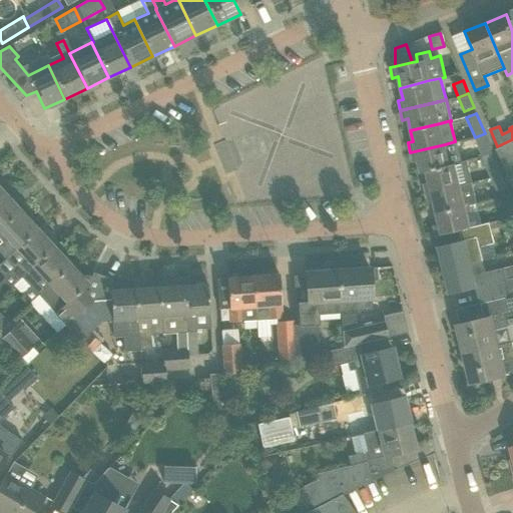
[(488,147),(490,147),(485,133),(475,137),(482,156),(492,154),(488,147)]
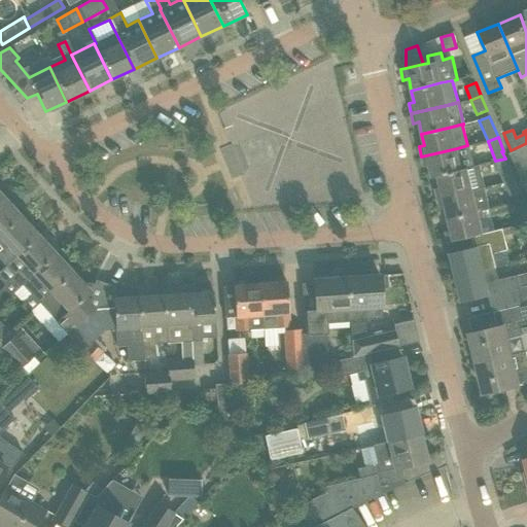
[(526,143),(510,153),(526,159),(526,143)]
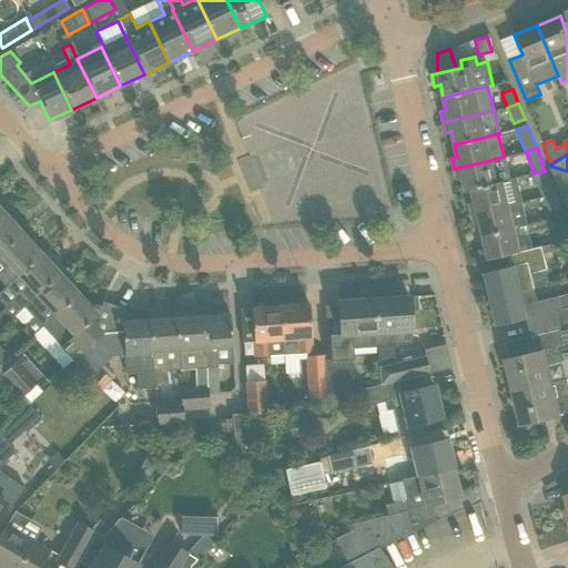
[(463,178),(466,191),(504,181),(510,179),(506,156),(505,158),(504,156),(493,160),(454,169),(457,180),(463,178)]
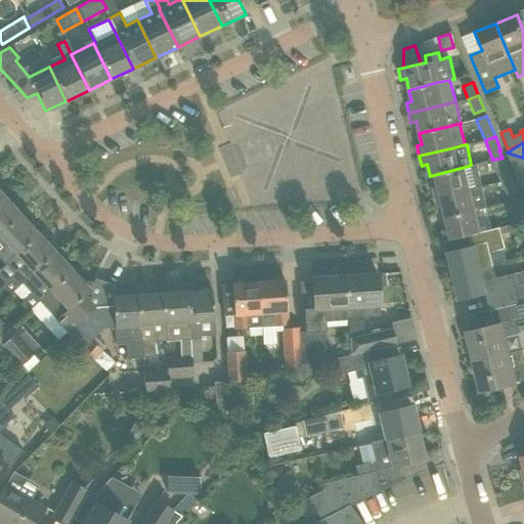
[(523,158),(507,153),(521,184),(523,182),(523,158)]
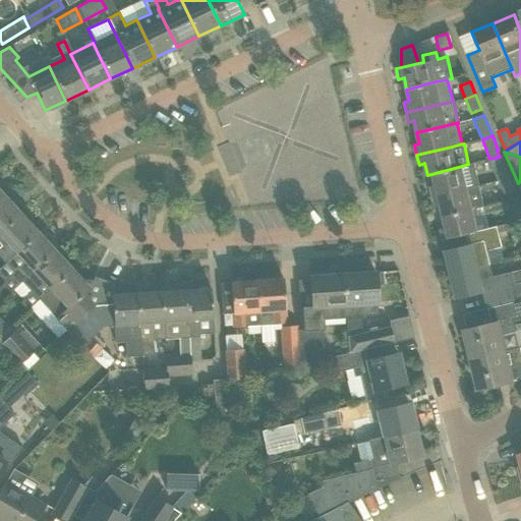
[(462,166),(427,175),(432,174),(435,185),(429,186),(432,196),(479,185),(474,164),(468,165),(468,164),(462,166)]
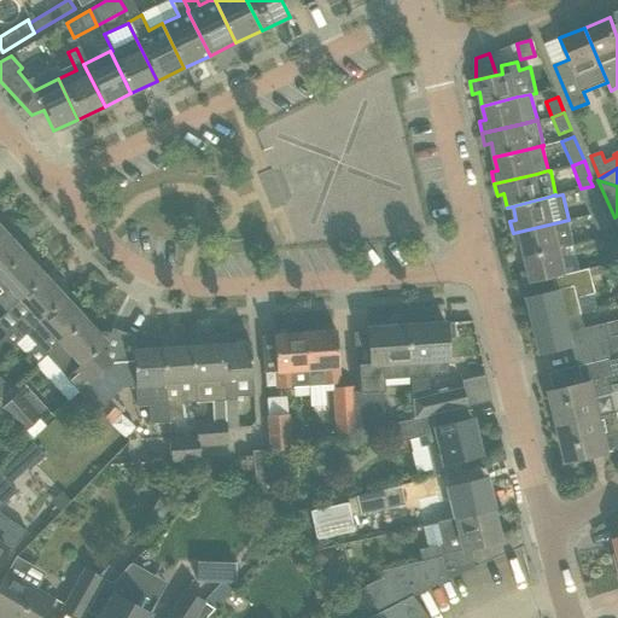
[(592,215),(604,209),(596,194),(586,199),(592,215)]
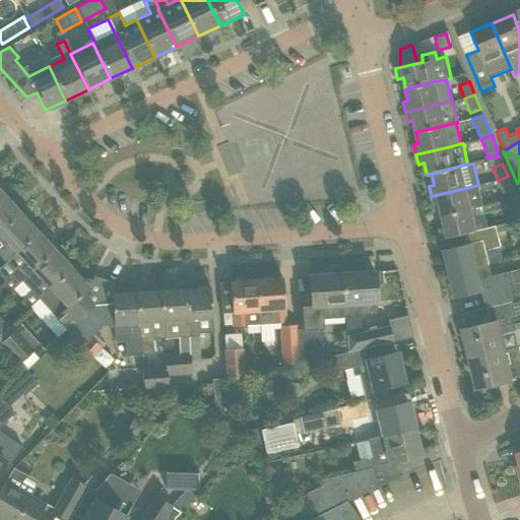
[(504,194),(514,190),(508,176),(498,181),(504,194)]
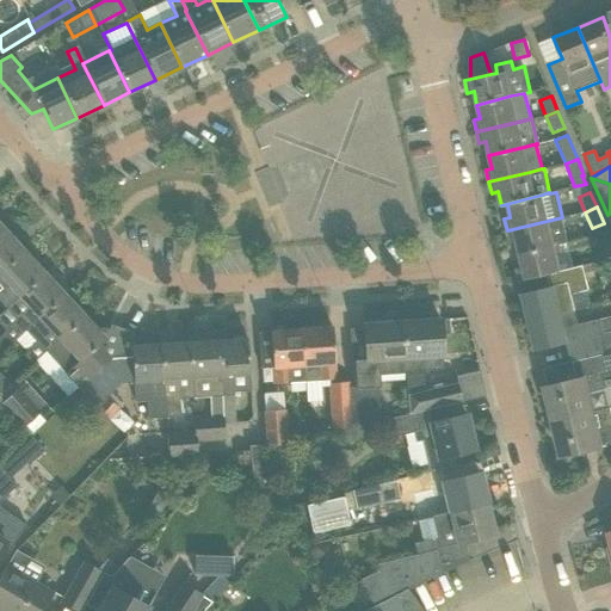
[(516,240),(519,253),(554,245),(568,242),(562,217),(507,230),(510,241),(516,240)]
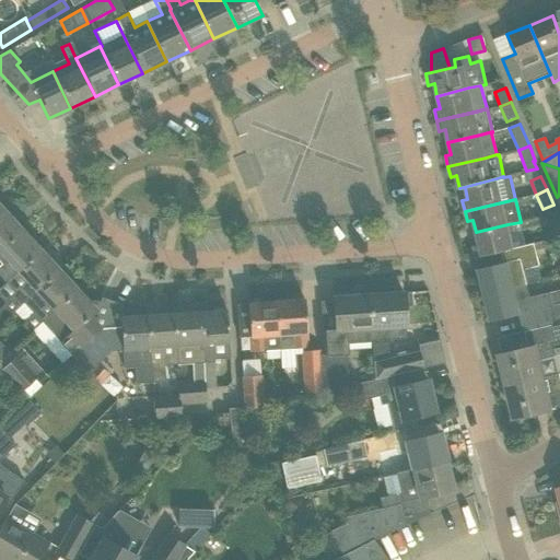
[(0,247),(21,229),(2,209),(0,210),(0,247)]
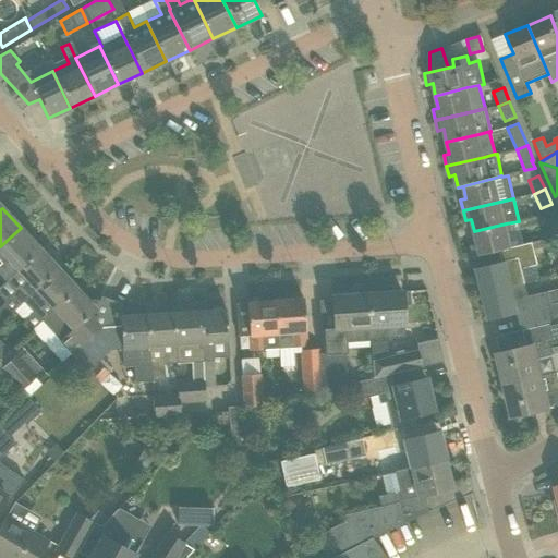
[(474,231),(477,244),(471,245),(474,256),(499,250),(511,247),(506,223),(474,231)]
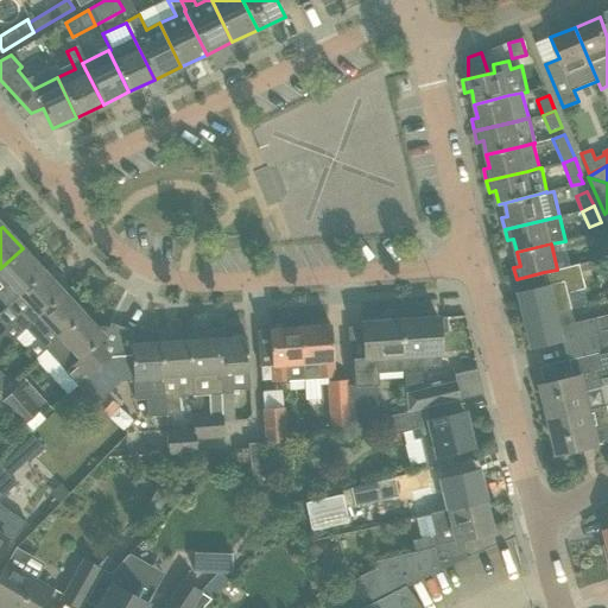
[(43,270),(23,248),(0,268),(0,299),(5,304),(43,270)]
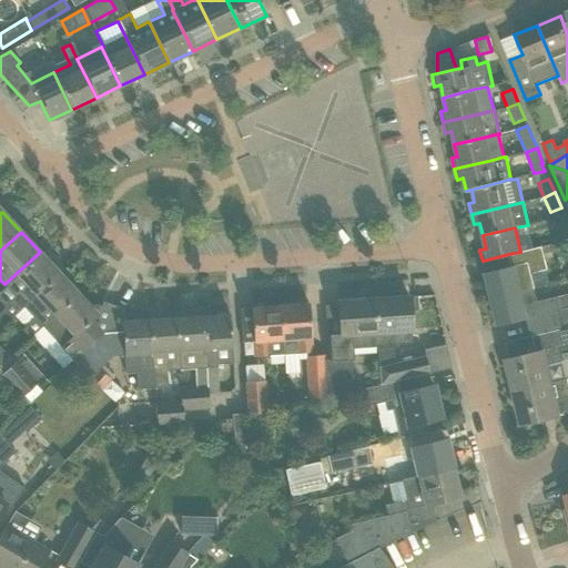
[(541,246),(520,252),(508,254),(510,266),(485,272),(492,298),(520,292),(534,288),(530,274),(547,270),(545,260),(541,246)]
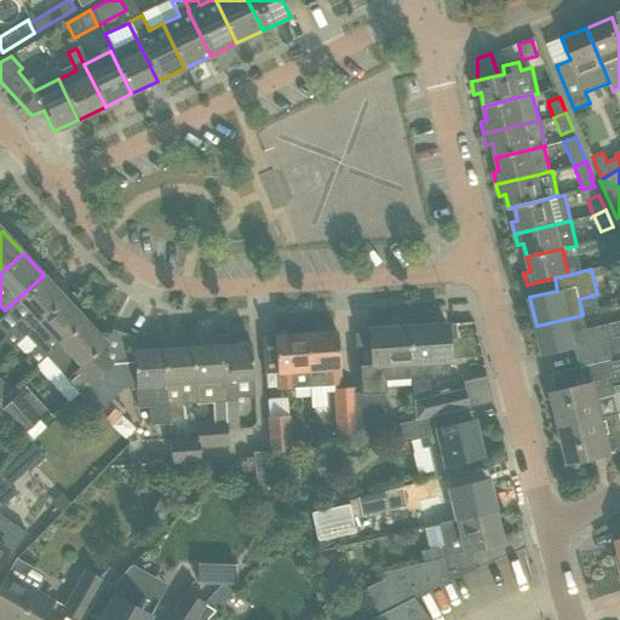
[(44,276),(44,275),(5,310),(6,313),(7,311),(7,313),(0,319),(0,328),(6,336),(0,343),(0,357),(26,334),(24,333),(64,298),(56,290),(62,285),(50,271),(44,276)]
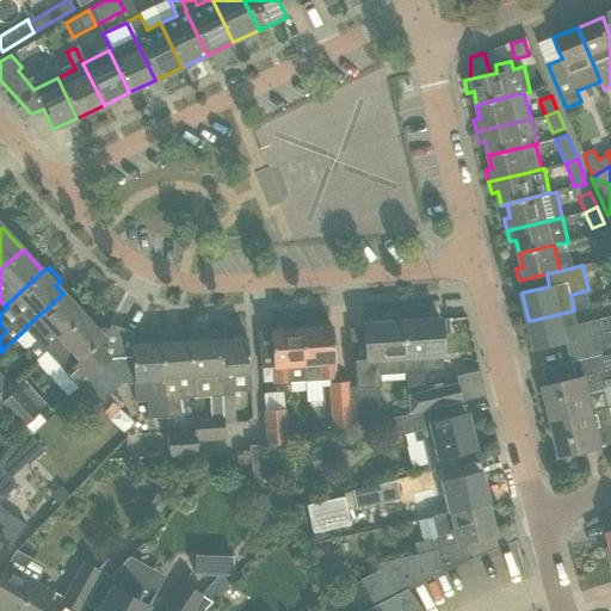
[(84,315),(63,294),(24,328),(25,329),(36,341),(32,346),(34,347),(25,355),(32,362),(35,360),(84,315)]
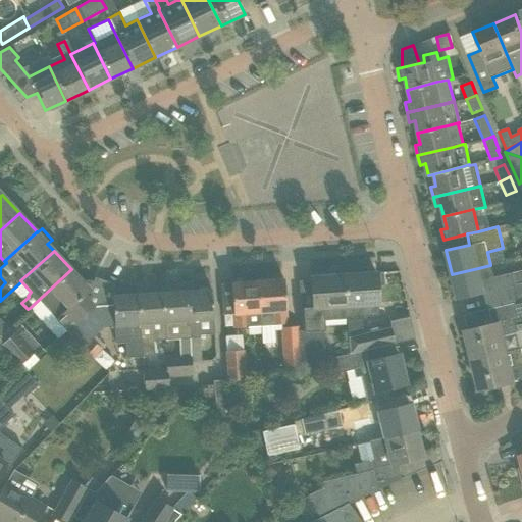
[(487,308),(489,308),(516,302),(521,300),(521,282),(516,284),(513,272),(509,274),(509,273),(493,277),(490,265),(478,268),(452,274),(458,300),(483,293),(487,308)]
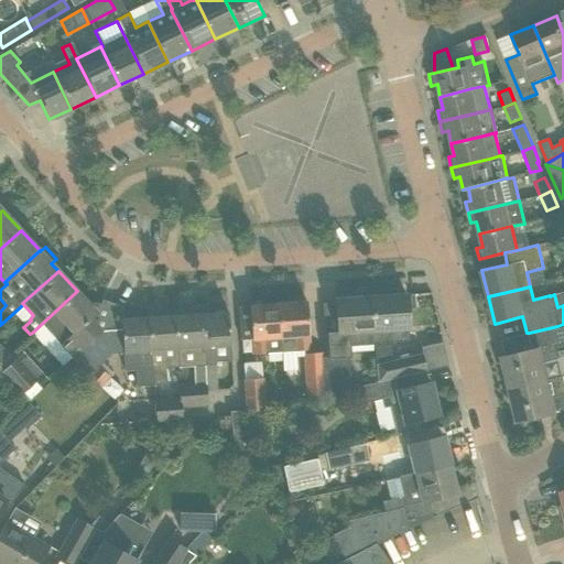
[(96,312),(77,291),(32,333),(62,366),(68,359),(71,361),(94,336),(98,328),(89,318),(96,312)]
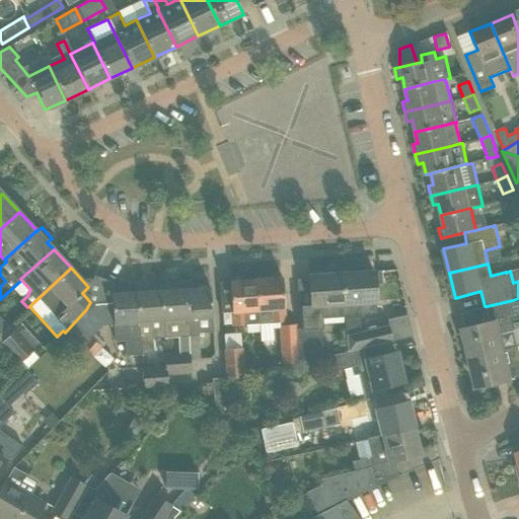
[(346,346),(346,352),(363,348),(363,347),(392,341),(388,324),(359,331),(359,316),(363,315),(363,313),(376,312),(373,271),(341,273),(344,317),(346,345),(346,346)]
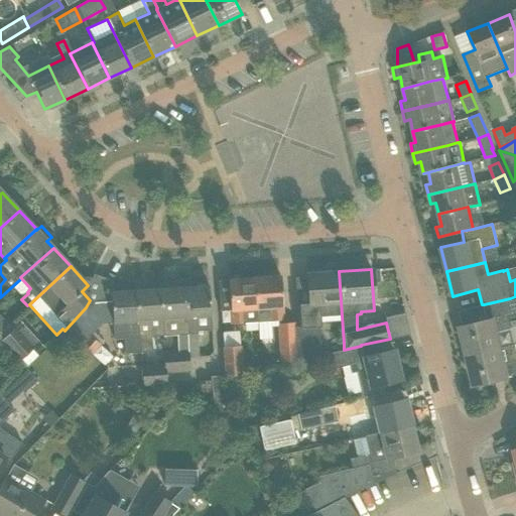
[(342,315),(339,271),(307,273),(308,293),(309,302),(296,303),(297,324),(292,324),(294,357),(320,355),(320,326),(319,317),(342,315)]
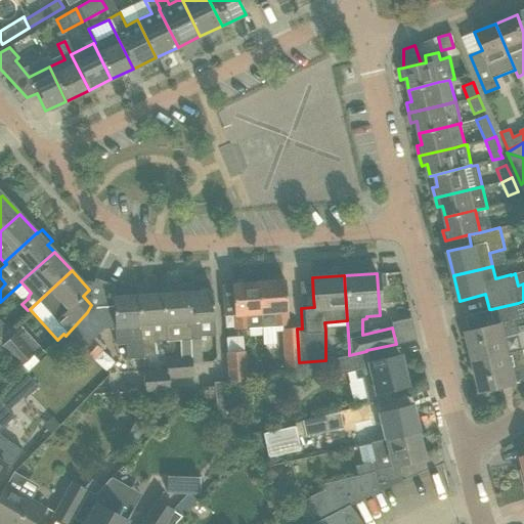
[(285,280),(258,281),(260,311),(261,328),(288,325),(286,300),(285,280)]
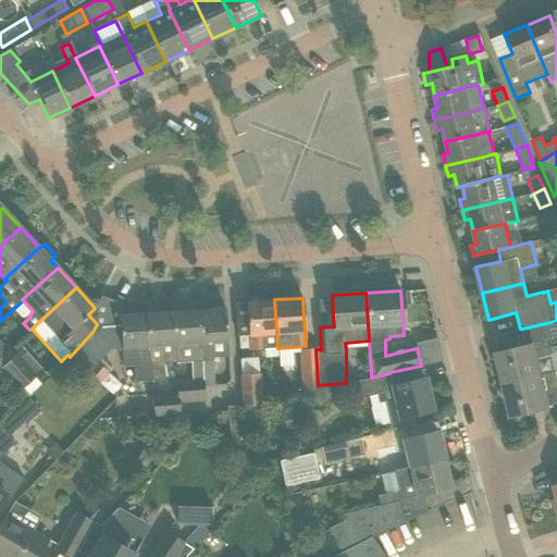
[(246,304),(235,305),(236,326),(237,335),(248,335),(249,349),(277,348),(276,331),(274,299),(246,301),(246,304)]
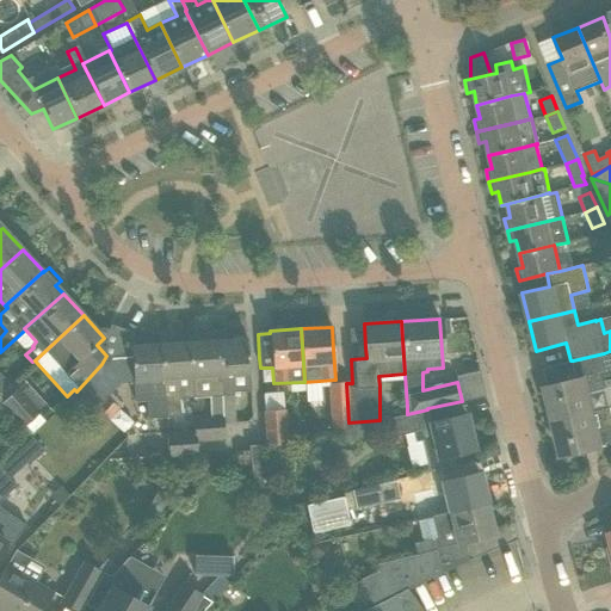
[(246,337),(217,339),(222,396),(233,396),(233,393),(251,390),(248,360),(246,337)]
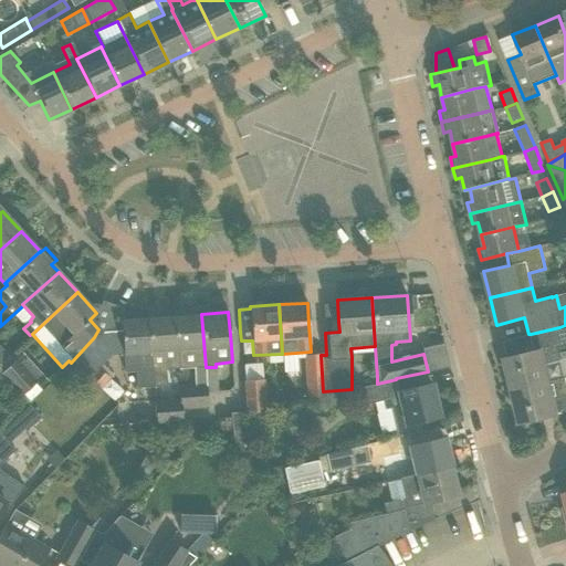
[(201,314),(175,316),(178,350),(179,368),(195,368),(196,384),(179,385),(180,399),(180,410),(181,410),(208,408),(207,391),(206,370),(206,367),(201,314)]
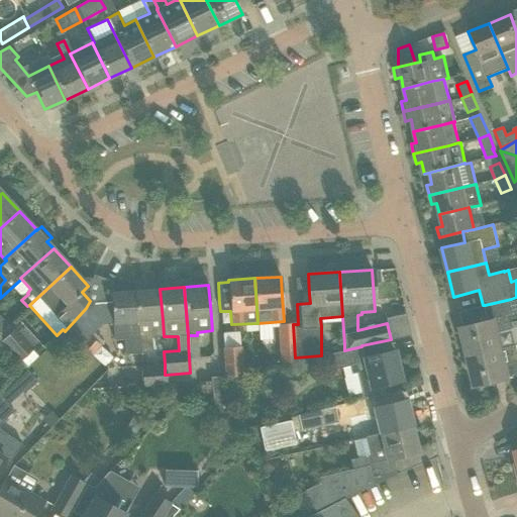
[(160,289),(135,291),(137,316),(140,353),(152,352),(151,337),(164,336),(163,320),(160,289)]
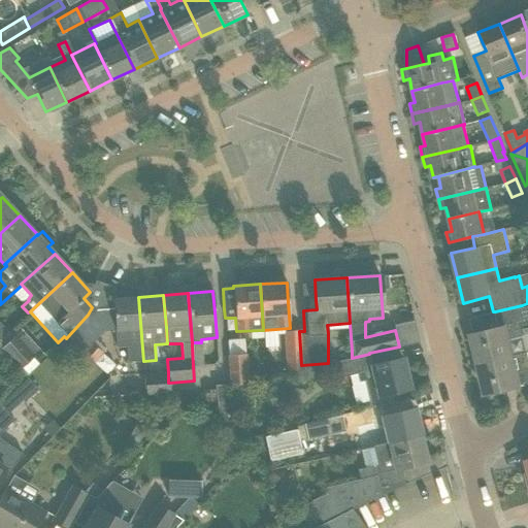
[(140,323),(138,297),(112,298),(113,307),(93,309),(92,307),(88,315),(66,338),(94,364),(105,349),(95,340),(104,331),(116,330),(118,348),(126,347),(128,362),(143,361),(140,323)]
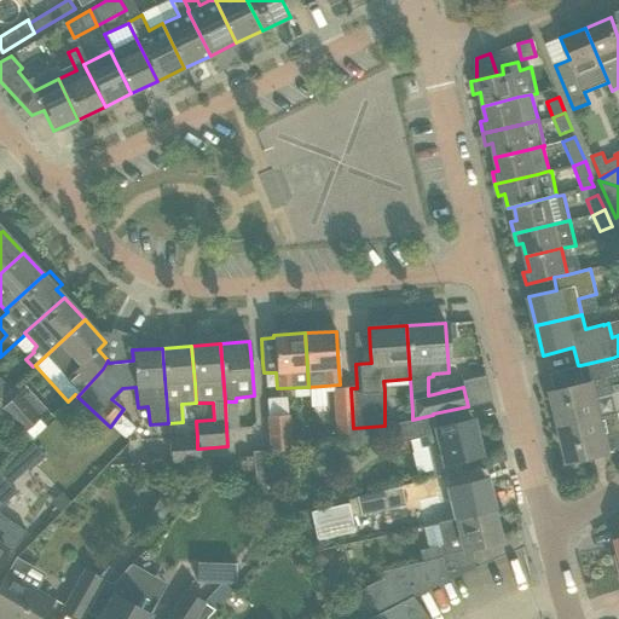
[(618,356),(612,358),(580,365),(585,383),(551,392),(560,427),(600,417),(600,416),(618,412),(613,392),(618,389),(618,356)]
